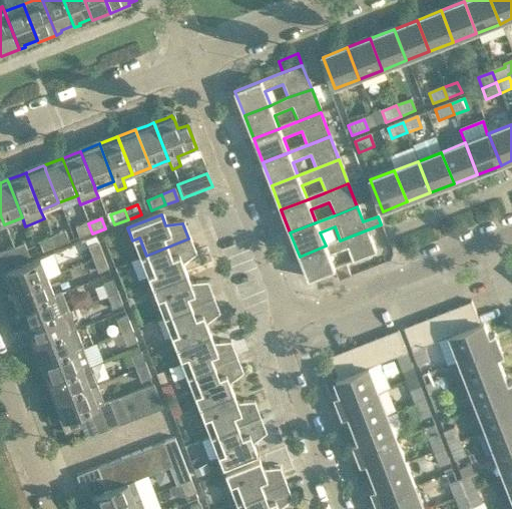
[(92,233),(88,223),(75,228),(79,238),(92,233)]
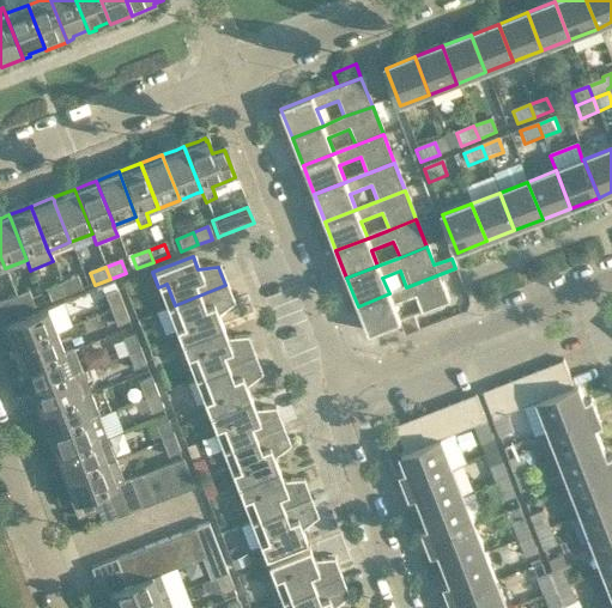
[(389,293),(358,306),(369,335),(399,323),(400,323),(394,306),(416,298),(422,315),(449,304),(438,275),(455,269),(455,268),(406,287),(389,293)]
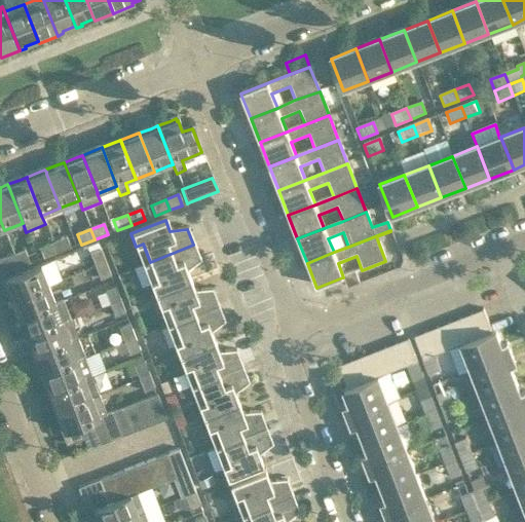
[(66,238),(52,245),(57,255),(70,249),(66,238)]
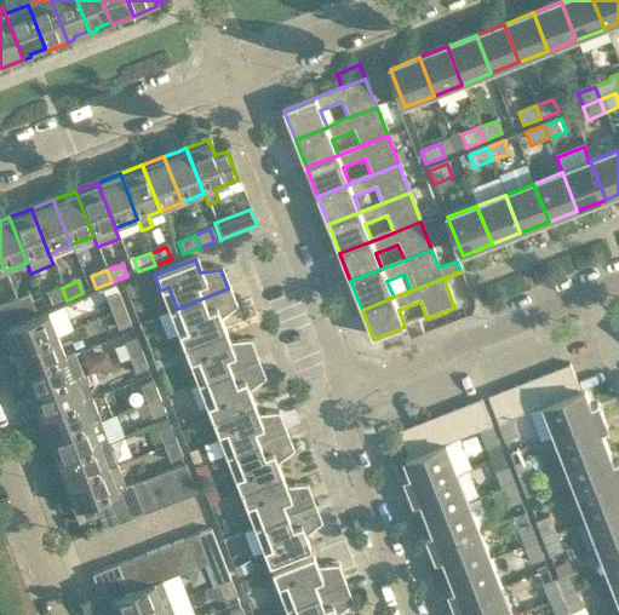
[(67,300),(62,288),(46,294),(51,306),(67,300)]
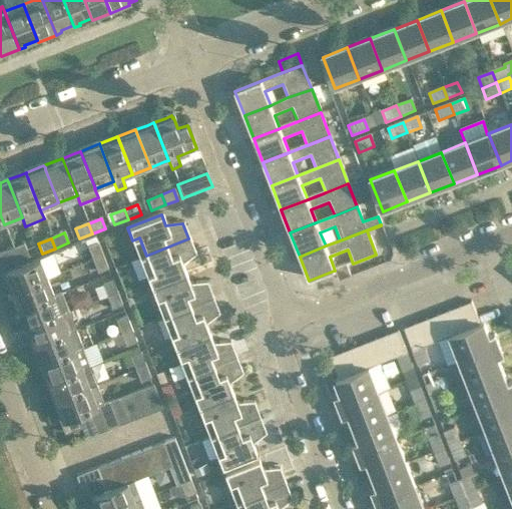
[(95,238),(84,242),(92,262),(102,258),(95,238)]
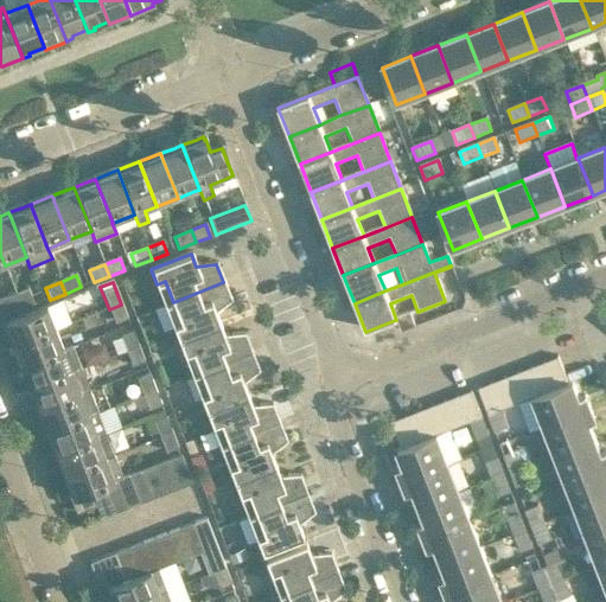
[(223,282),(173,302),(183,326),(173,328),(178,341),(218,325),(215,314),(230,301),(223,282)]
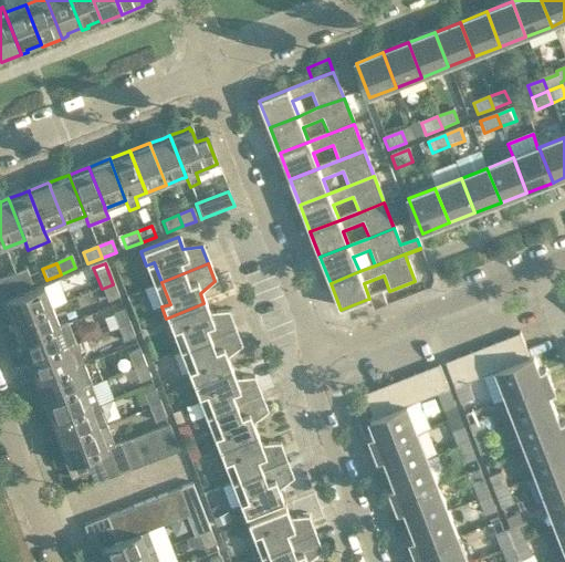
[(25,271),(14,276),(20,290),(31,285),(25,271)]
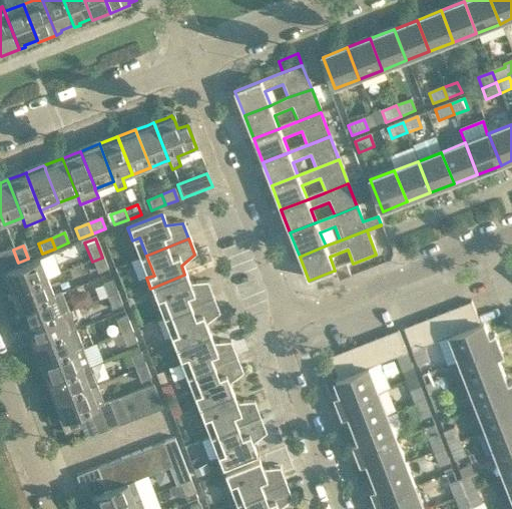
[(0,270),(18,263),(13,249),(0,255),(0,270)]
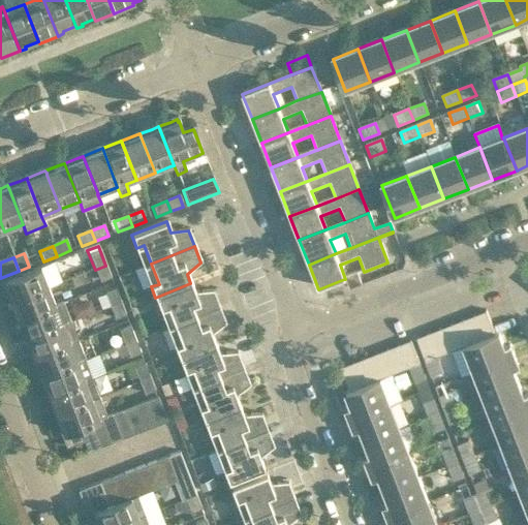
[(105,266),(95,270),(100,282),(111,278),(105,266)]
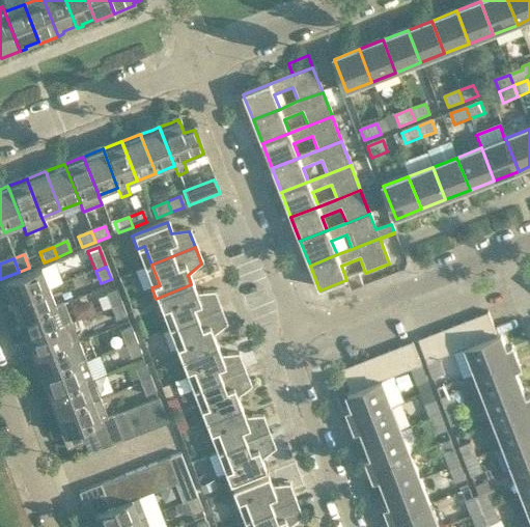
[(20,277),(1,285),(8,305),(48,289),(39,270),(20,277)]
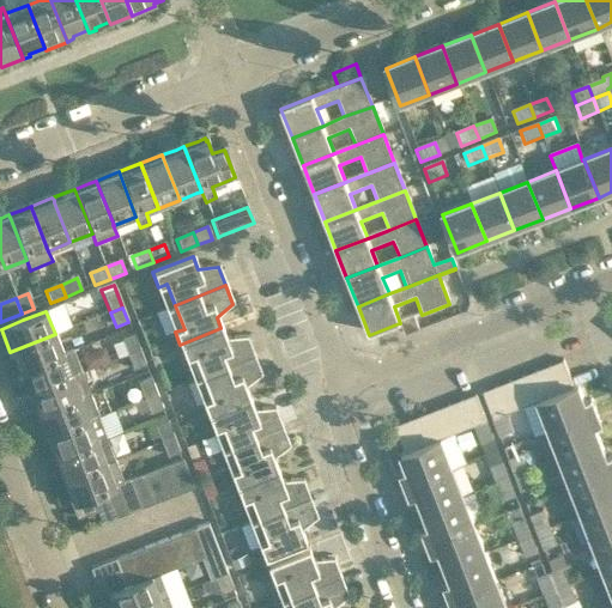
[(400,323),(399,323),(405,335),(418,330),(413,317),(400,323)]
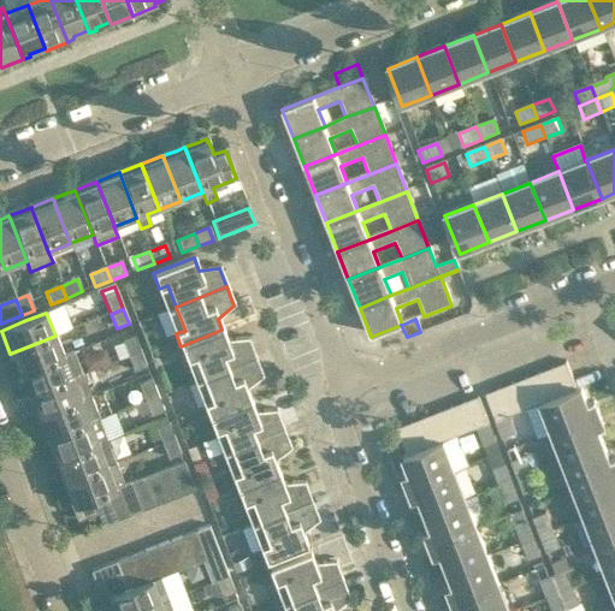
[(222,330),(181,346),(187,361),(195,357),(203,378),(255,359),(247,339),(226,342),(222,330)]
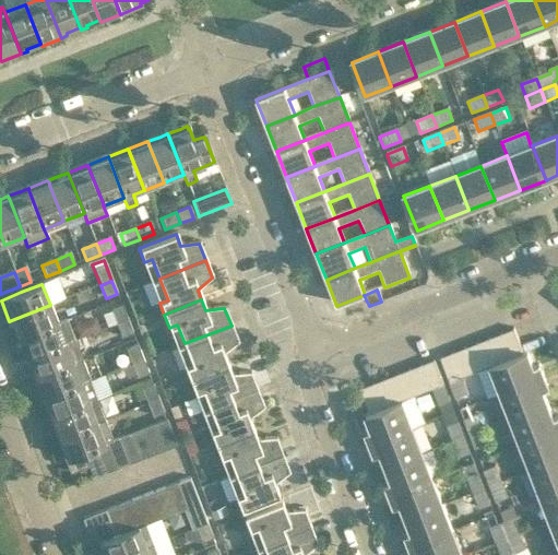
[(14,326),(19,340),(58,325),(50,305),(9,321),(11,327),(14,326)]
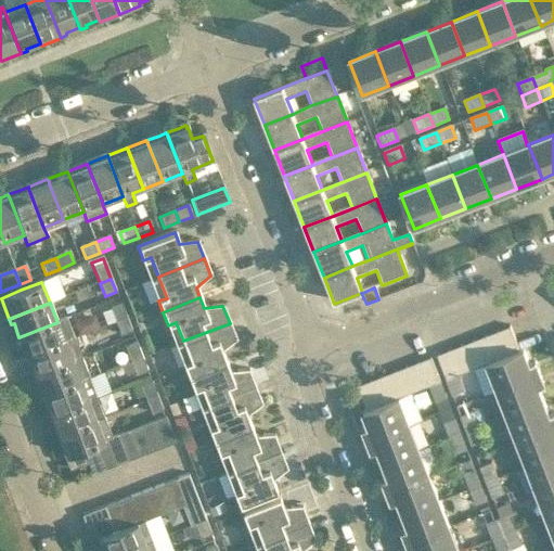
[(120,304),(110,308),(115,323),(126,319),(120,304)]
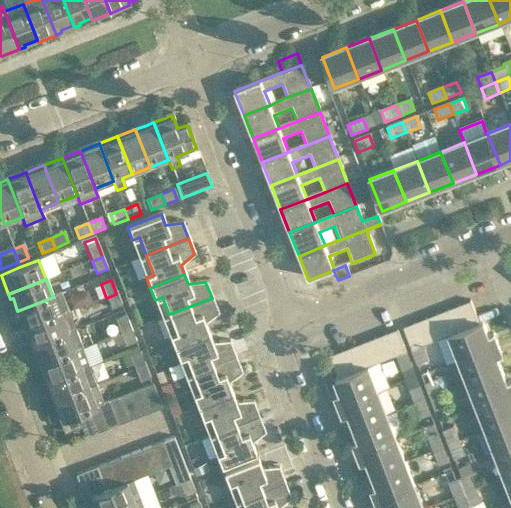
[(15,312),(23,330),(68,312),(61,294),(53,297),(17,311),(15,312)]
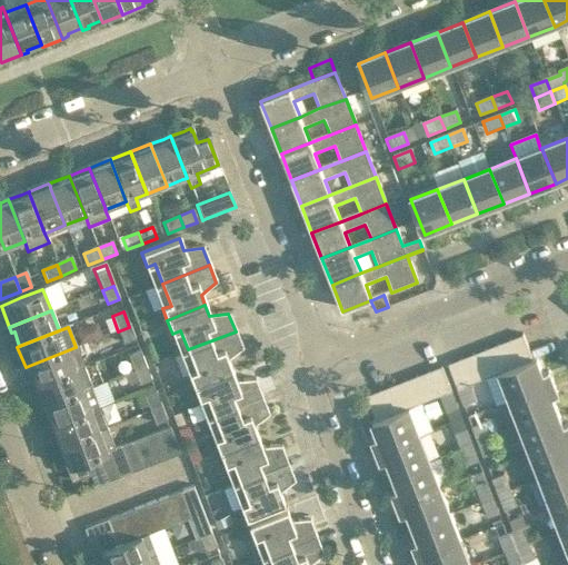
[(129,327),(118,331),(123,345),(135,340),(129,327)]
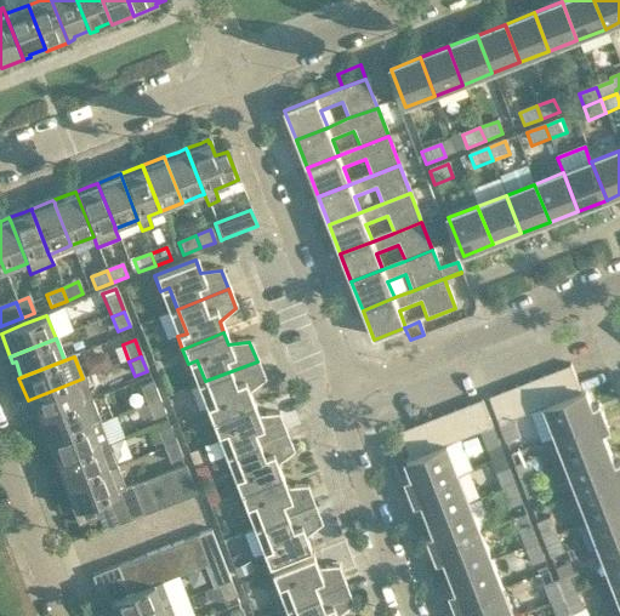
[(257,361),(205,381),(215,405),(205,409),(210,421),(252,405),(248,393),(265,380),(257,361)]
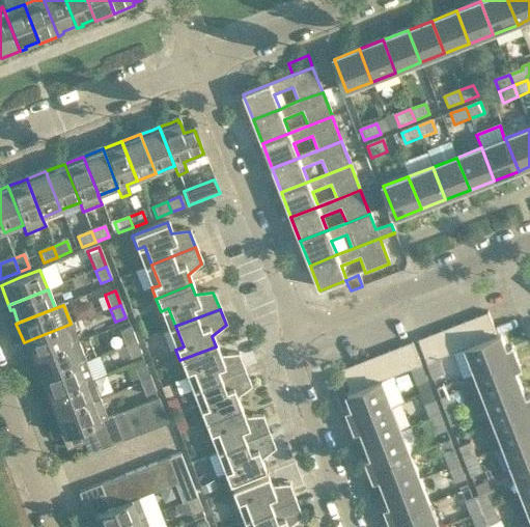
[(487,313),(474,319),(483,342),(496,337),(487,313)]
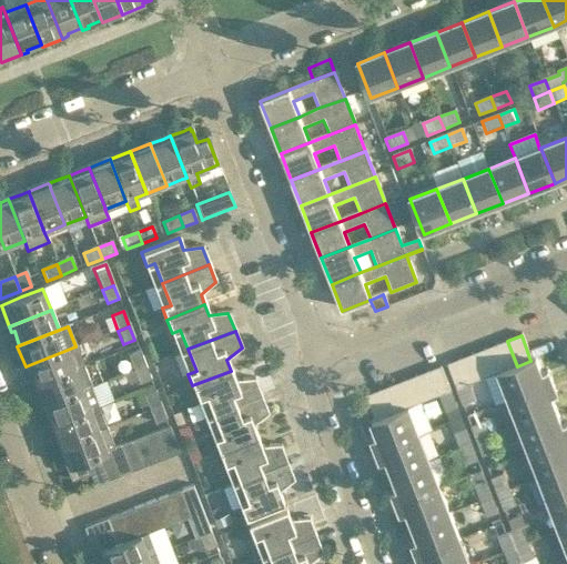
[(507,341),(495,346),(505,372),(517,366),(507,341)]
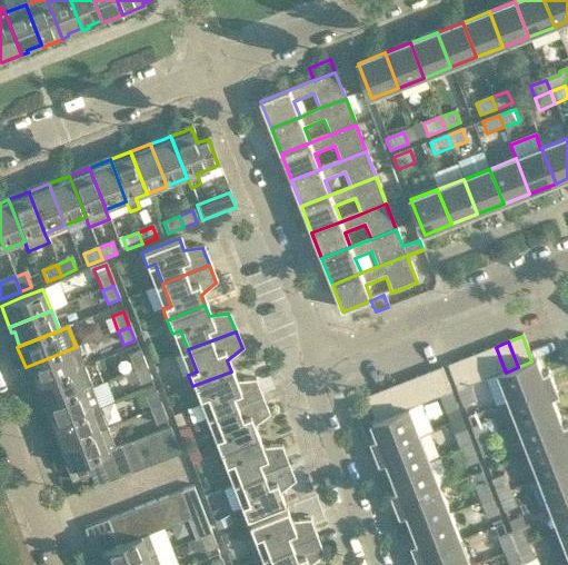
[(496,347),(484,352),(492,377),(498,375),(499,375),(506,373),(496,347)]
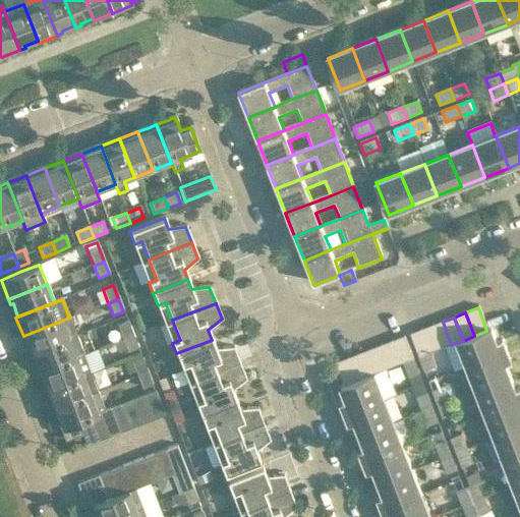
[(69,319),(23,336),(31,355),(76,337),(69,319)]
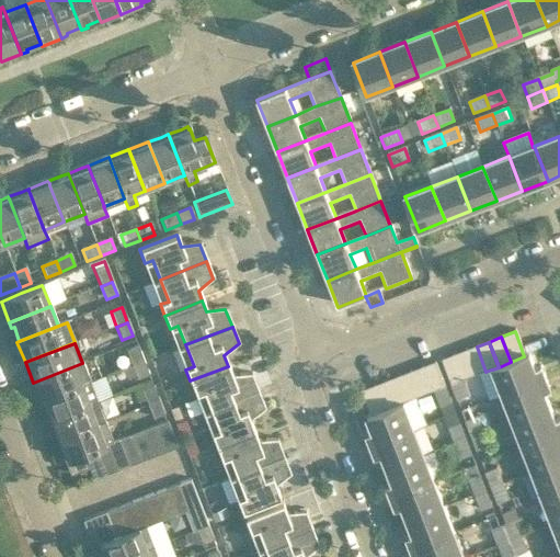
[(477,347),(464,351),(473,376),(486,372),(477,347)]
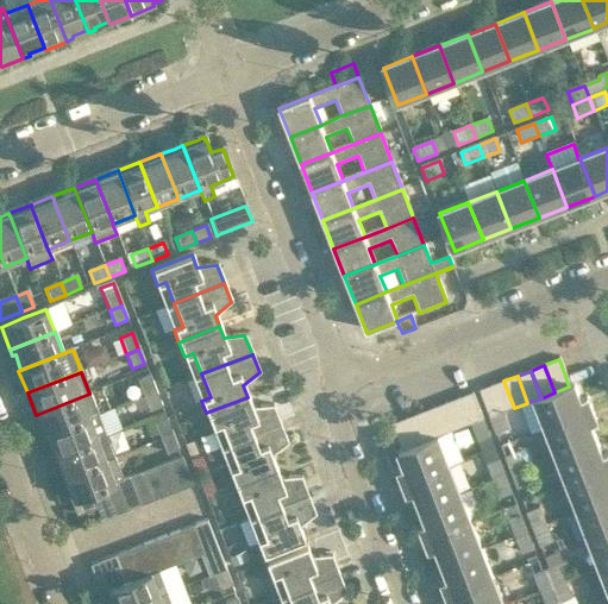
[(149,377),(137,382),(143,398),(156,392),(149,377)]
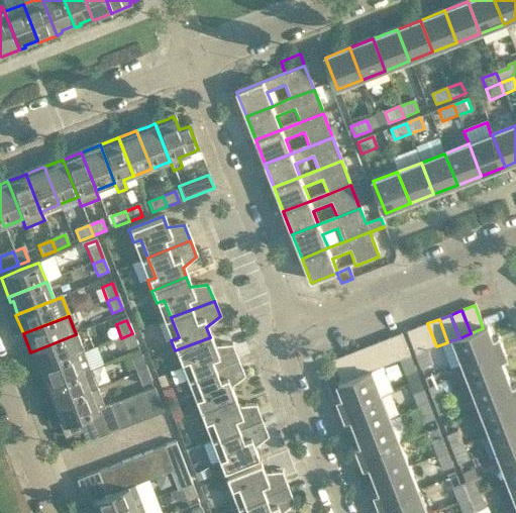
[(427,323),(416,328),(425,350),(436,346),(427,323)]
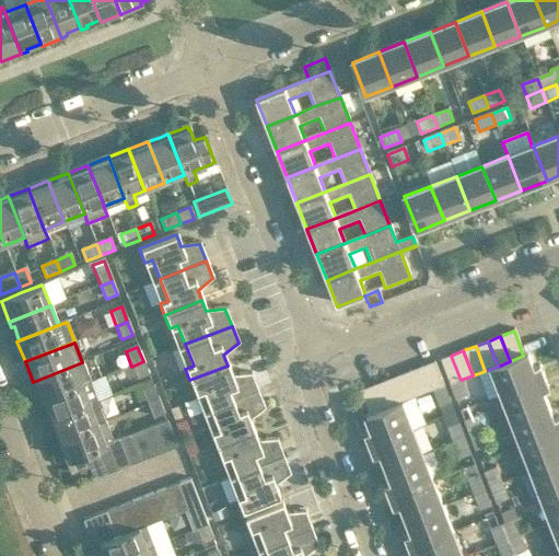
[(491,369),(501,395),(543,379),(538,368),(533,370),(526,355),(523,356),(510,361),(498,367),(491,369)]
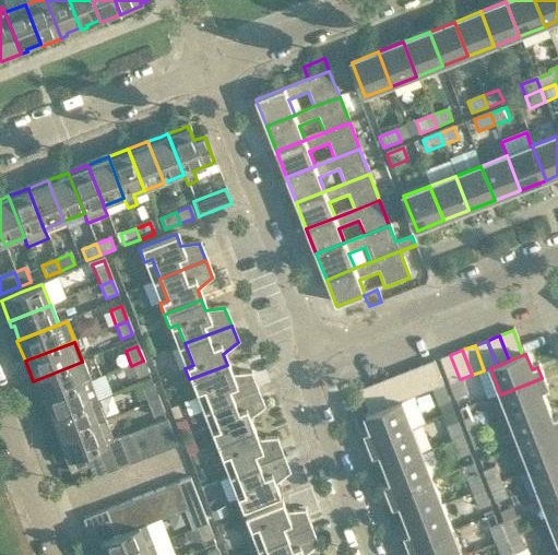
[(450,355),(439,359),(449,385),(459,380),(460,379),(450,355)]
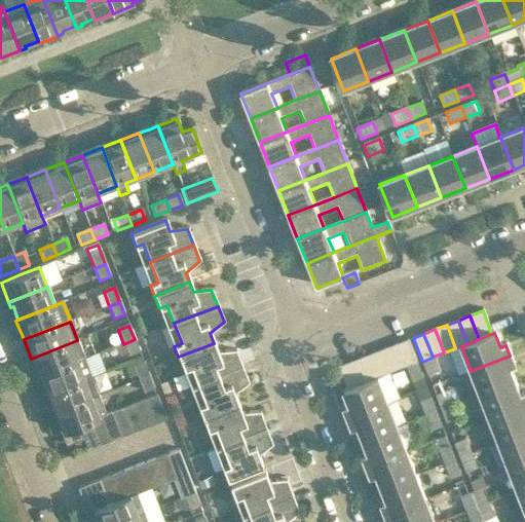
[(135,339),(123,344),(128,357),(140,352),(135,339)]
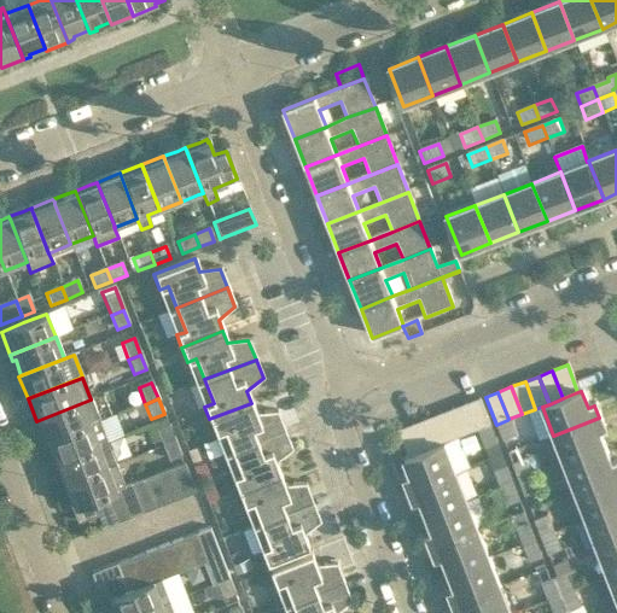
[(36,421),(45,443),(98,422),(97,421),(99,420),(91,400),(36,421)]
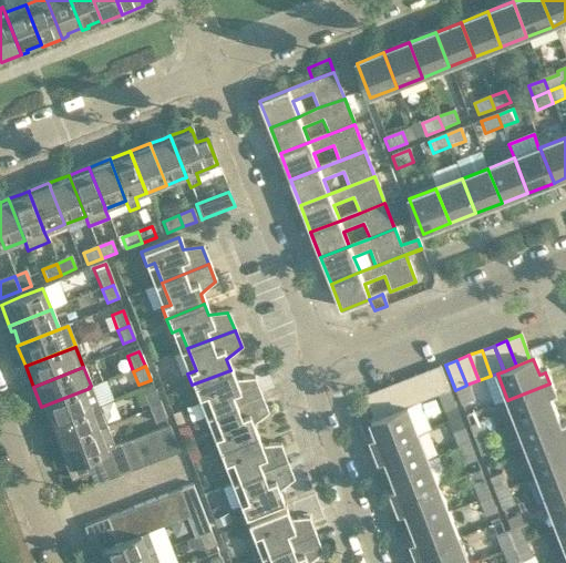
[(439,367),(426,372),(436,397),(438,397),(449,392),(450,392),(440,367),(439,367)]
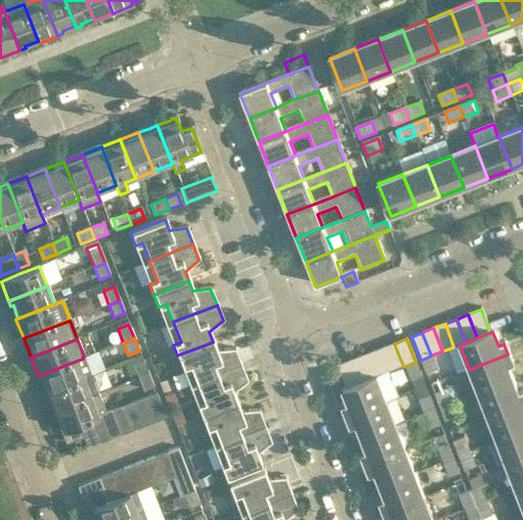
[(213,342),(177,355),(182,367),(190,364),(198,383),(241,365),(234,350),(217,352),(213,342)]
